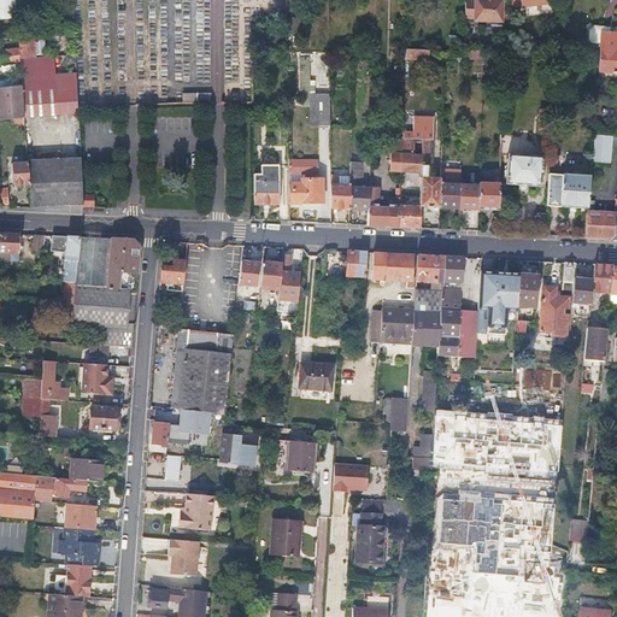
[(0,0),(0,19),(17,18),(15,0),(0,0)]
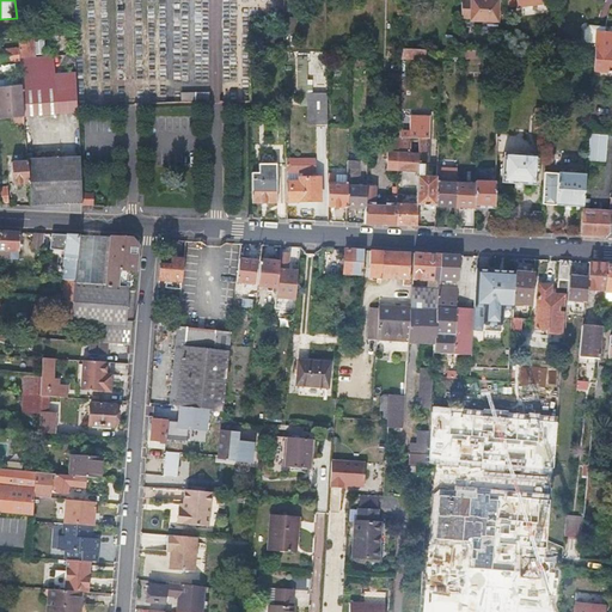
[(586,43),(595,44),(597,32),(597,28),(589,26),(585,31),(583,41),(586,43)]
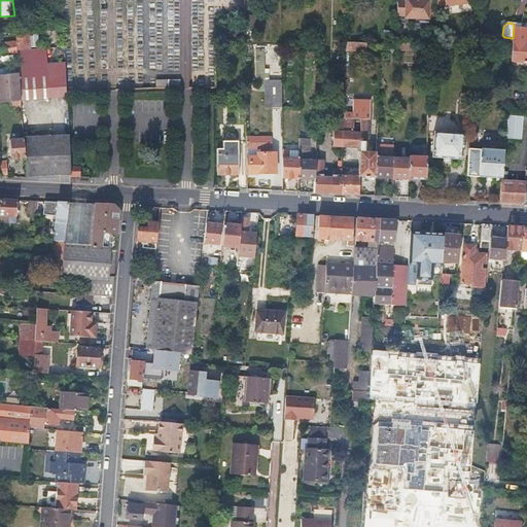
[(513,38),(513,41),(511,62),(526,63),(526,29),(521,29),(514,28),(513,38)]
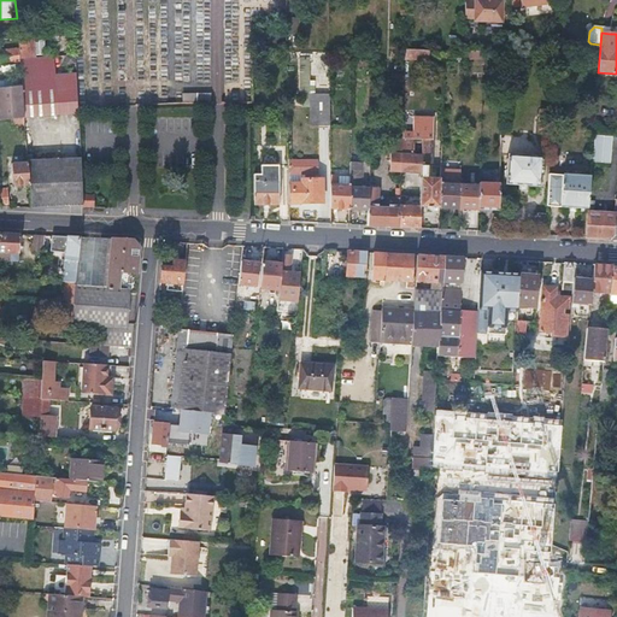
[(77,115),(77,110),(75,74),(54,75),(53,57),(35,58),(33,37),(18,39),(19,50),(21,63),(22,86),(24,118),(77,115)]
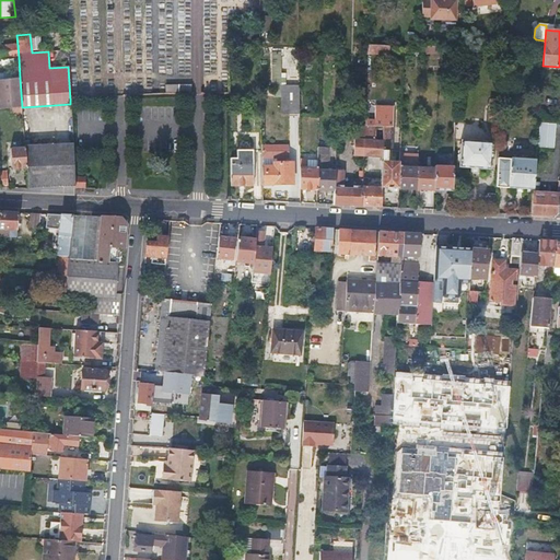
[(1,59),(19,57),(18,45),(0,46),(1,59)]
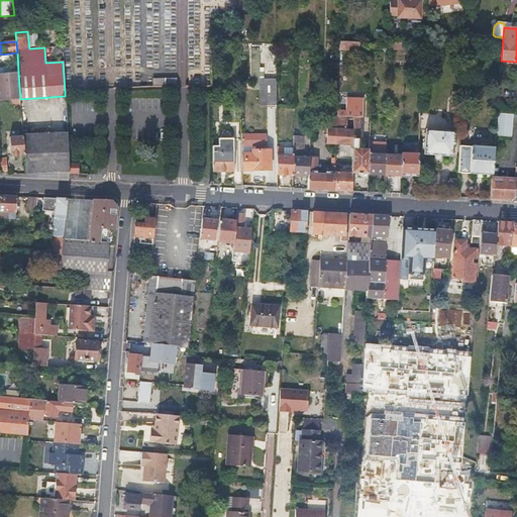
[(360,43),(341,42),(340,50),(360,52),(360,43)]
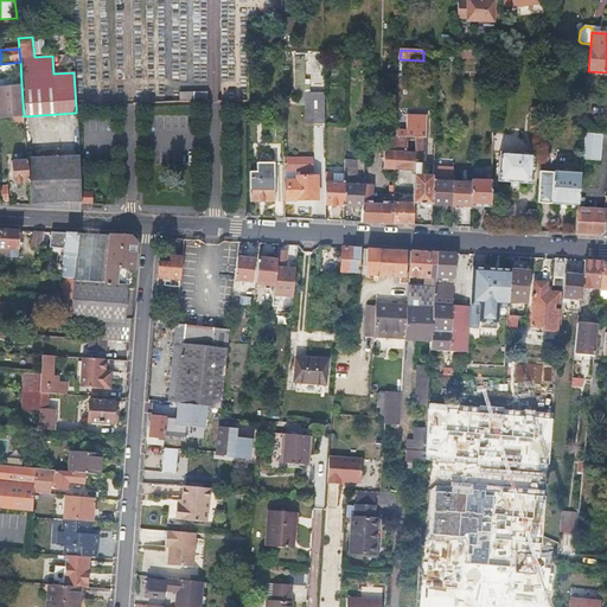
[(293,94),(302,94),(302,89),(302,52),(293,52),(293,94)]
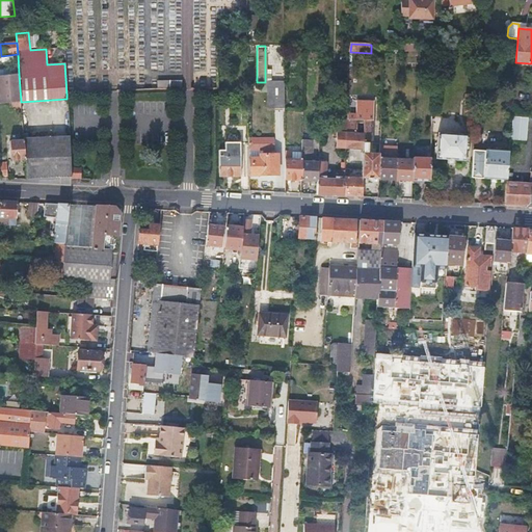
[(0,104),(9,103),(21,102),(19,74),(0,76),(0,104)]
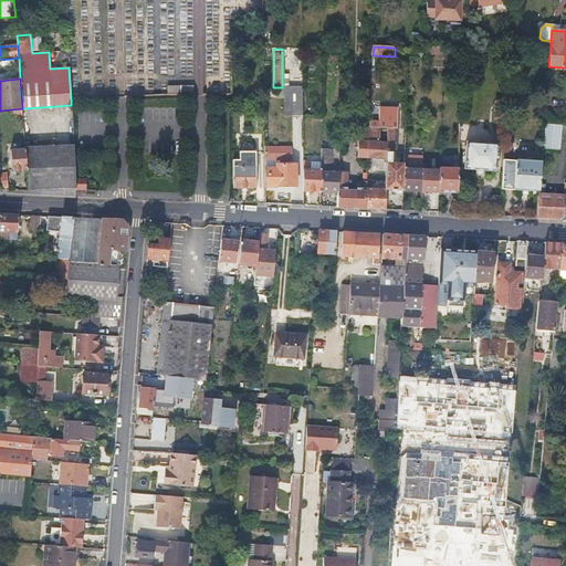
[(168,96),(194,96),(194,86),(168,87),(168,96)]
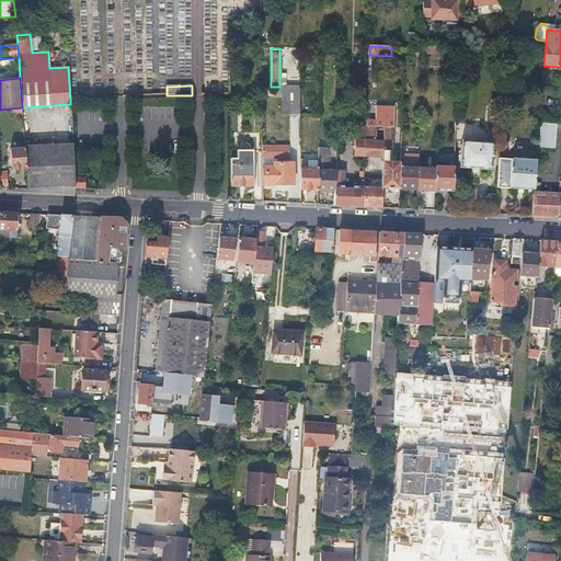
[(285,87),(282,87),(281,114),(299,114),(299,87),(285,87)]
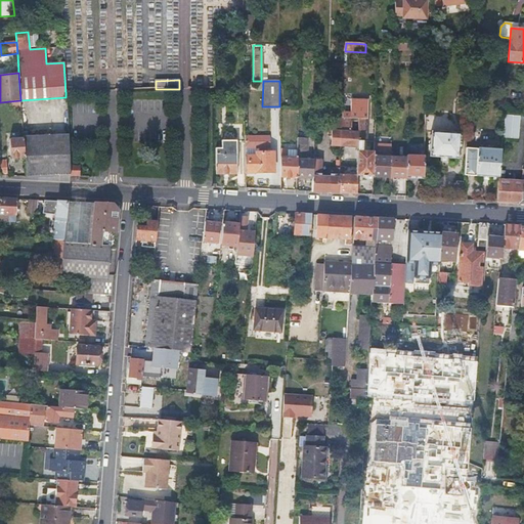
[(163,90),(163,102),(176,101),(175,90),(163,90)]
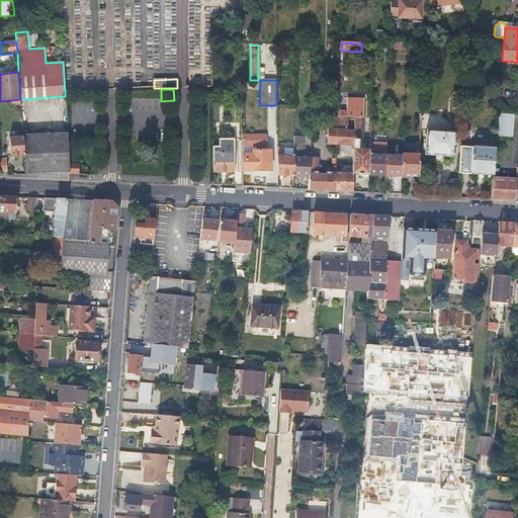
[(241,122),(240,91),(213,91),(214,122),(241,122)]
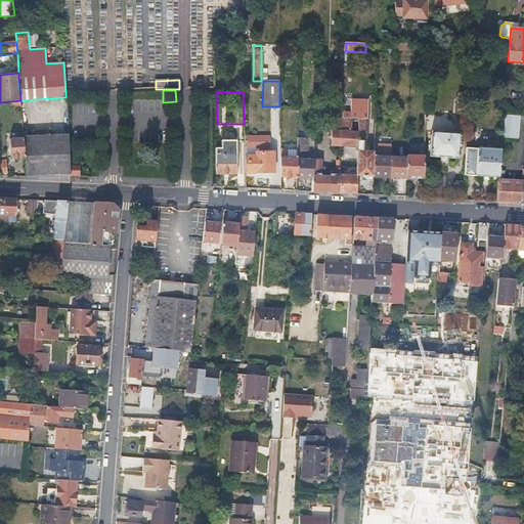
[(469,112),(470,95),(459,95),(457,111),(469,112)]
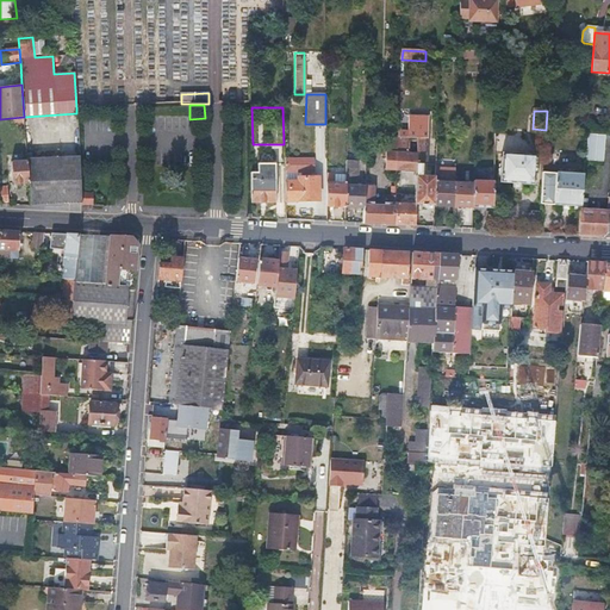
[(417,139),(416,172),(415,199),(415,205),(434,206),(435,182),(435,178),(435,169),(436,166),(427,166),(429,117),(409,116),(409,131),(398,131),(398,136),(398,138),(408,138),(417,139)]
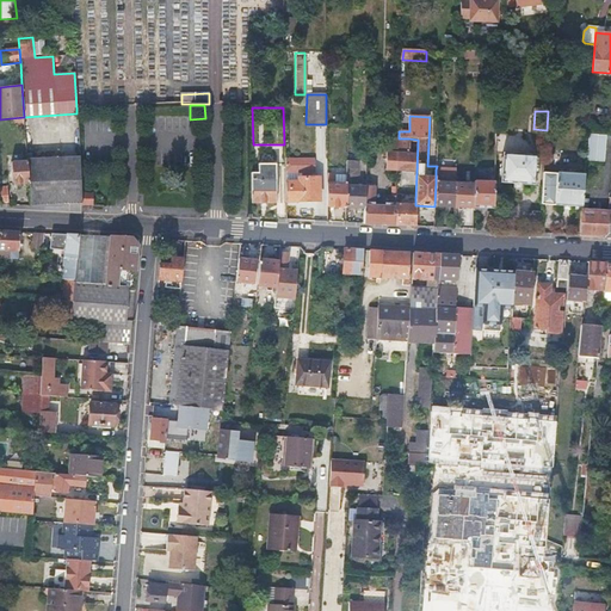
[(383,136),(368,135),(366,150),(386,150),(397,152),(399,139),(399,136),(383,136)]
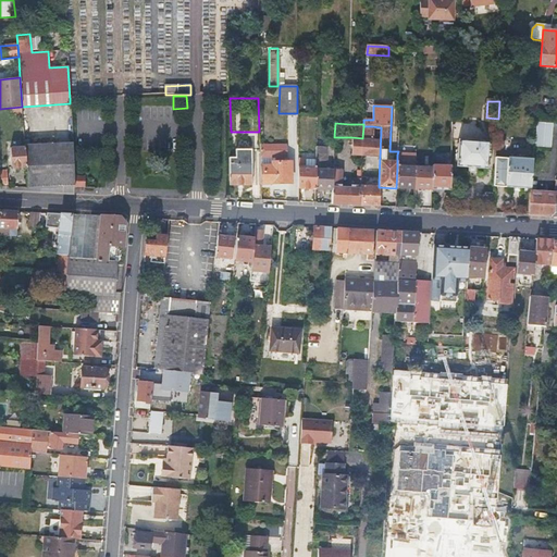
[(535,124),(533,148),(552,148),(553,125),(535,124)]
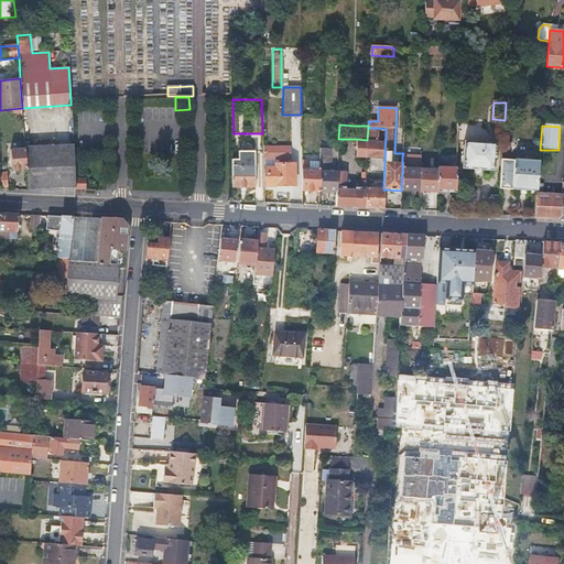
[(384,159),(386,129),(377,128),(376,140),(367,140),(366,158),(384,159)]
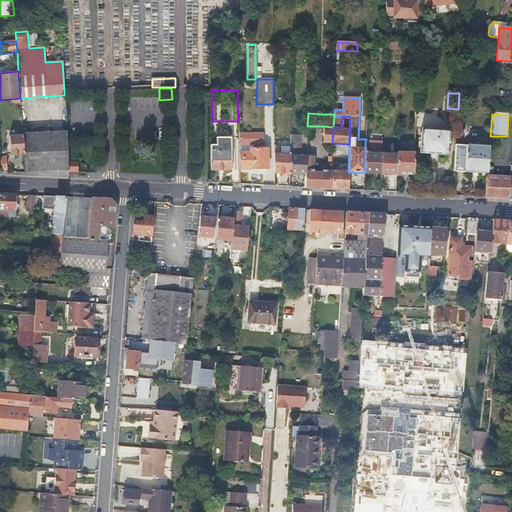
[(333,127),(323,126),(322,143),(332,143),(333,127)]
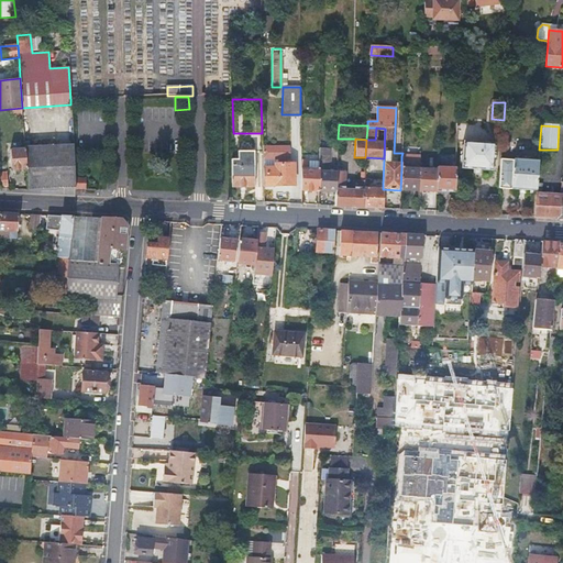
[(463,143),(456,143),(456,145),(456,161),(462,162),(462,169),(493,172),(494,144),(464,142),(463,143)]
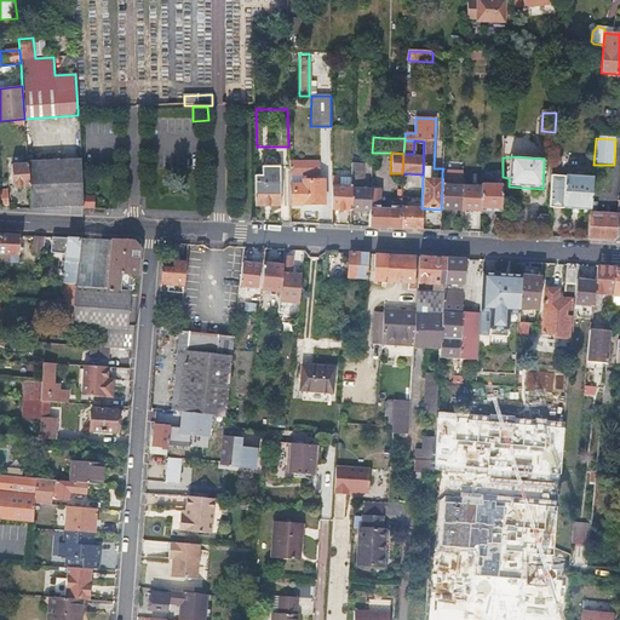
[(482,184),(481,188),(480,211),(501,212),(503,177),(503,160),(495,159),(494,177),(498,179),(498,185),(482,184)]
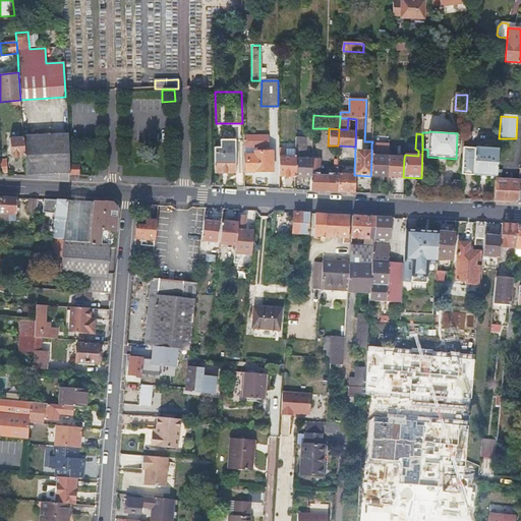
[(69,166),(67,135),(22,136),(22,137),(23,158),(25,176),(69,175),(69,166)]
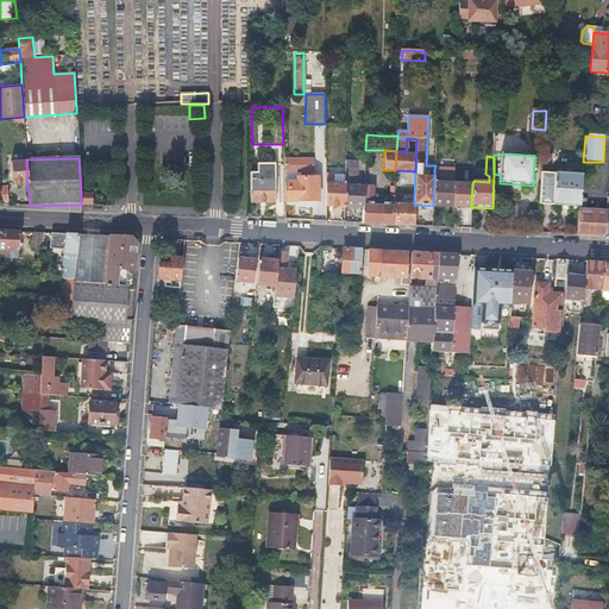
[(12,184),(27,184),(26,161),(10,162),(12,184)]
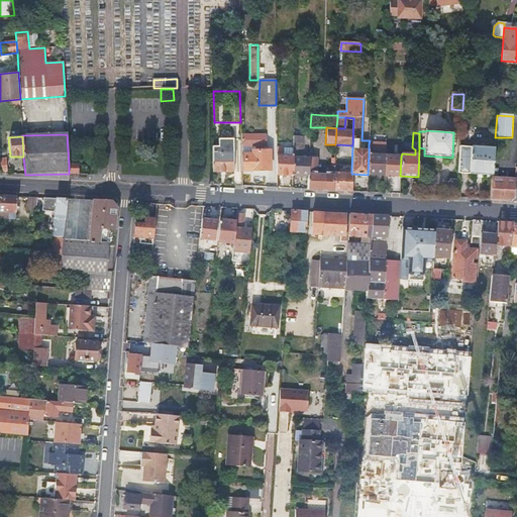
[(251,154),(251,150),(251,144),(250,144),(250,136),(240,136),(240,154),(251,154)]
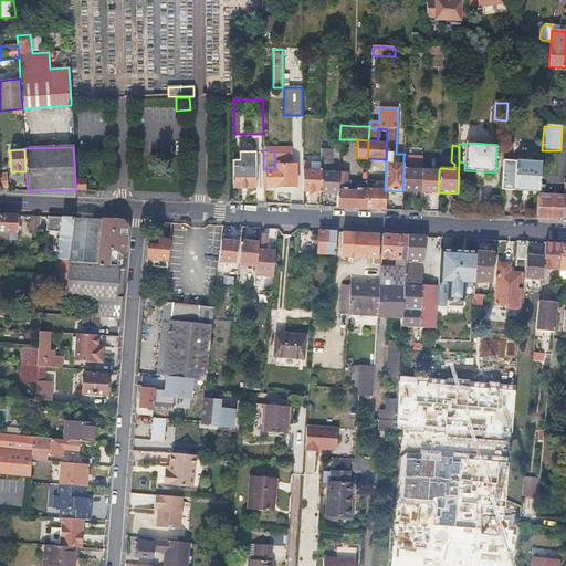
[(290,149),(274,149),(274,158),(275,158),(290,158),(290,149)]
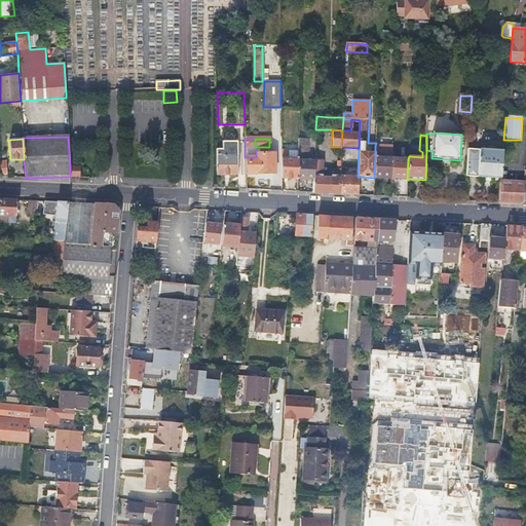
[(308,139),(298,139),(297,158),(296,179),(312,180),(314,161),(307,161),(308,139)]
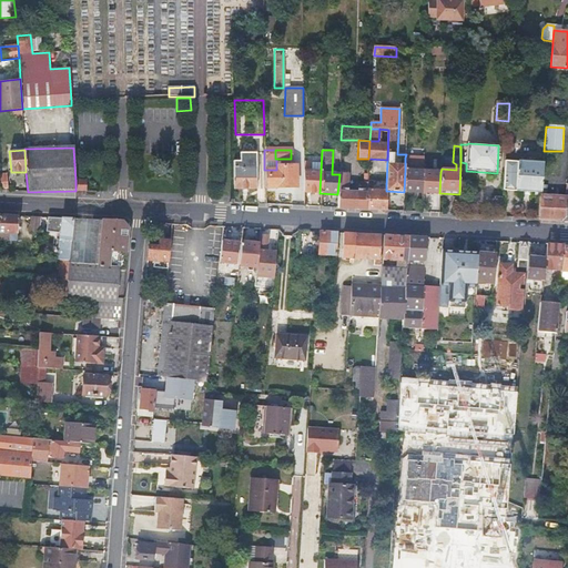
[(240,160),(233,160),(233,188),(256,188),(256,151),(240,152),(240,160)]
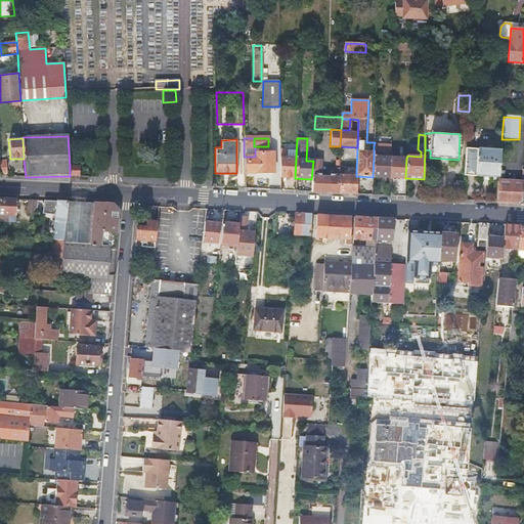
[(374,153),(374,157),(373,177),(389,178),(390,158),(391,146),(374,145),(374,153)]
